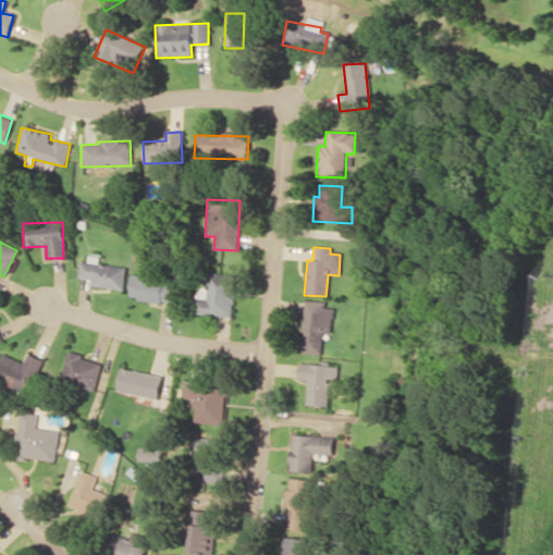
[(97,264),(98,257),(86,256),(85,262),(77,261),(76,279),(88,280),(87,287),(122,291),(124,268),(97,264)]
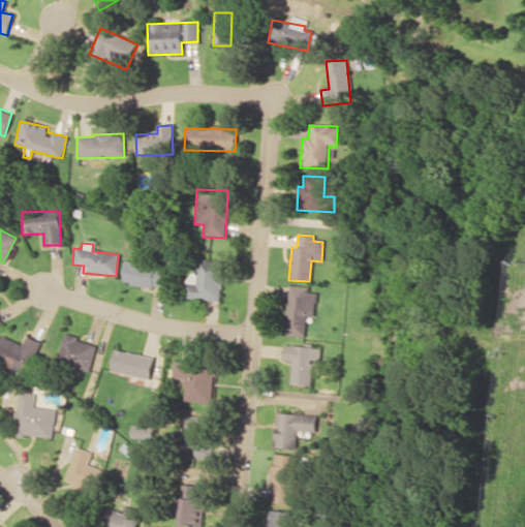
[(221,261),(196,260),(195,275),(184,274),(183,300),(220,302),(221,261)]
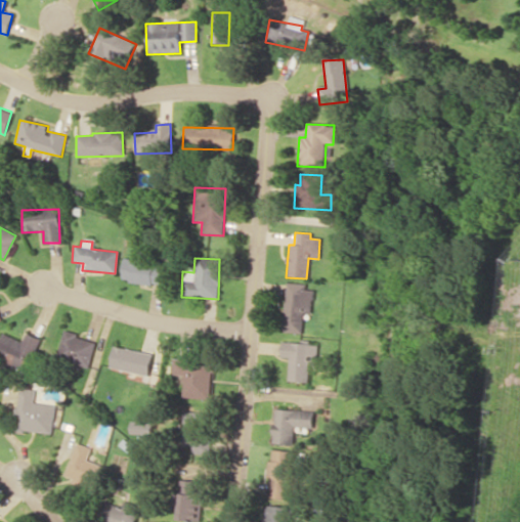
[(166,267),(123,260),(119,280),(163,288),(166,267)]
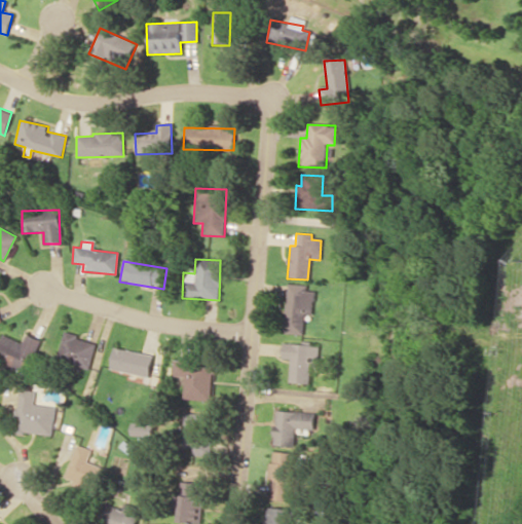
[(281,334),(302,336),(304,314),(311,315),(314,292),(306,291),(306,287),(287,284),(281,334)]
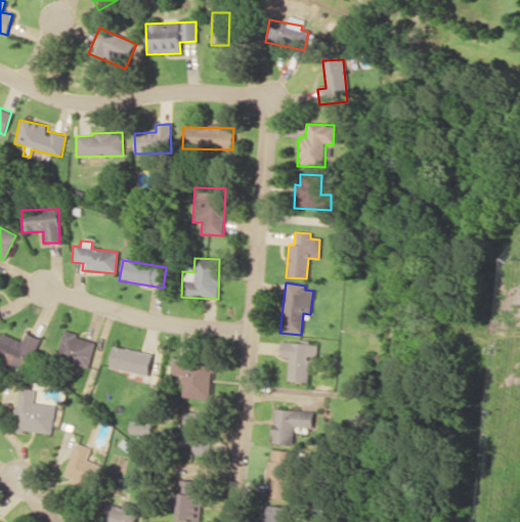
[(61,332),(53,358),(86,368),(94,342),(61,332)]
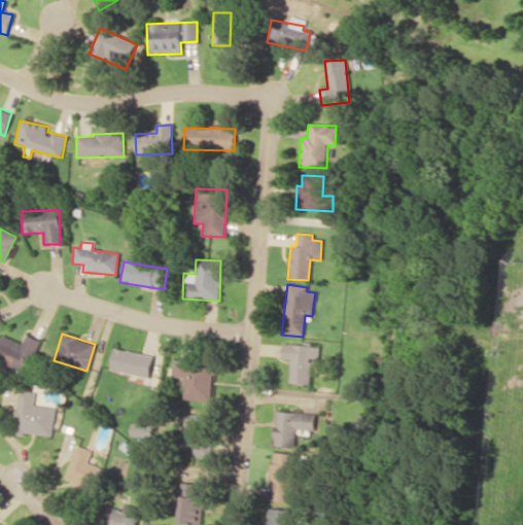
[(0,336),(0,364),(25,375),(39,342),(24,335),(20,344),(0,336)]
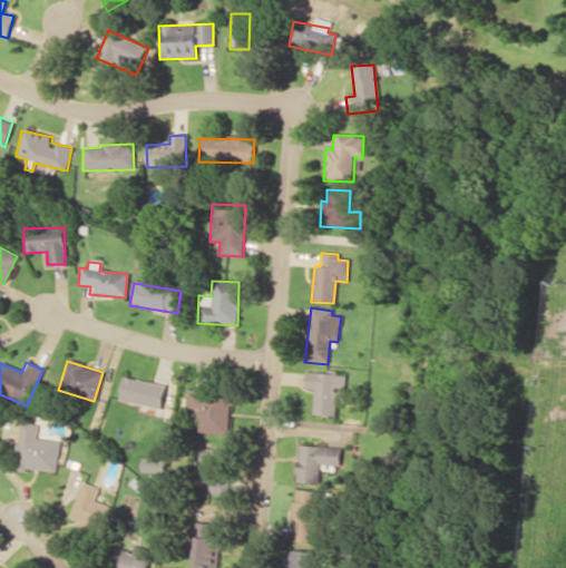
[(334,417),(335,398),(343,398),(344,374),(304,373),(303,391),(312,391),(311,415),(334,417)]
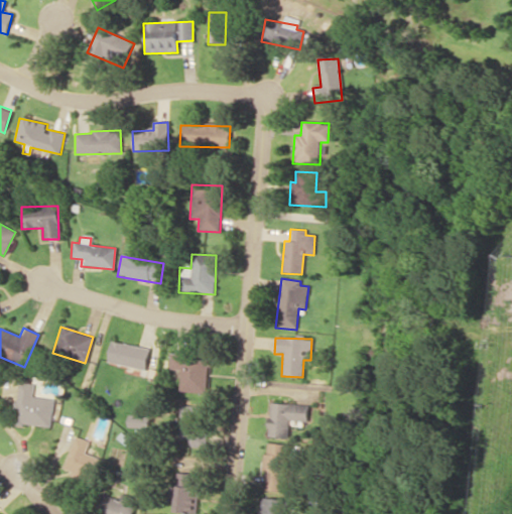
[(143,372),(149,350),(109,341),(104,362),(143,372)]
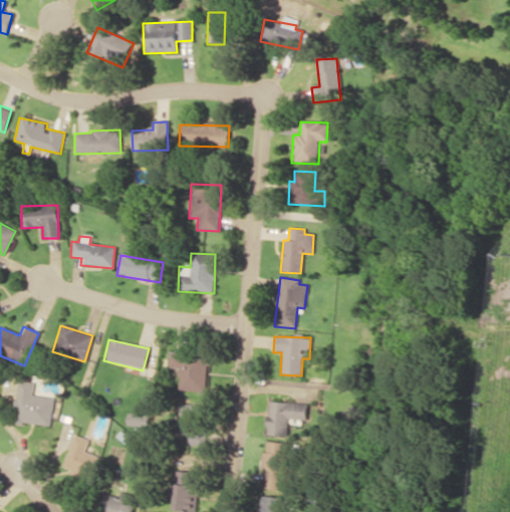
[(205,392),(207,354),(167,352),(166,368),(178,369),(177,391),(205,392)]
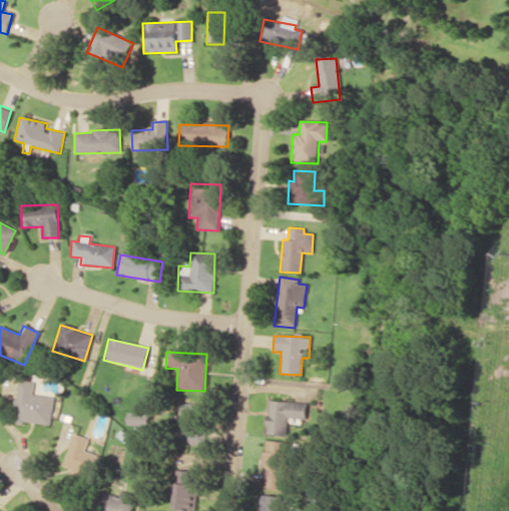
[(52,397),(31,395),(32,382),(16,380),(11,422),(48,427),(52,397)]
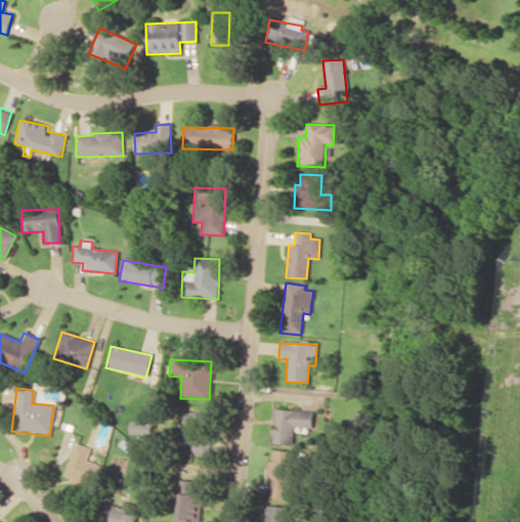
[(311,429),(311,411),(271,409),(270,444),(292,445),(292,428),(311,429)]
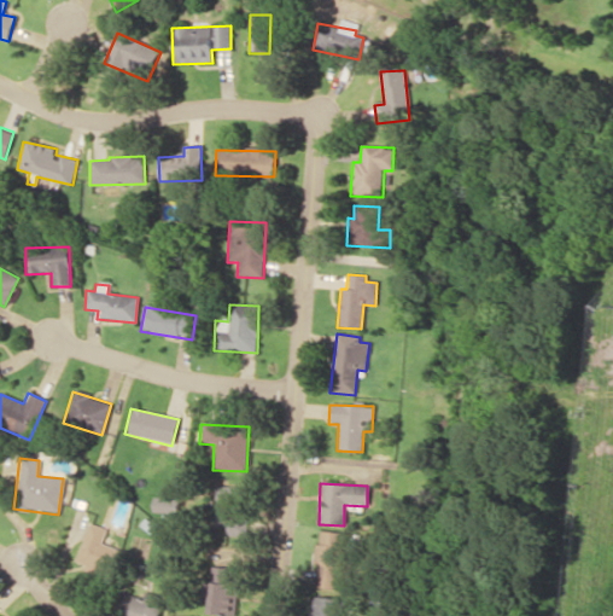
[(211,526),(223,527),(222,536),(238,538),(240,489),(212,488),(211,526)]
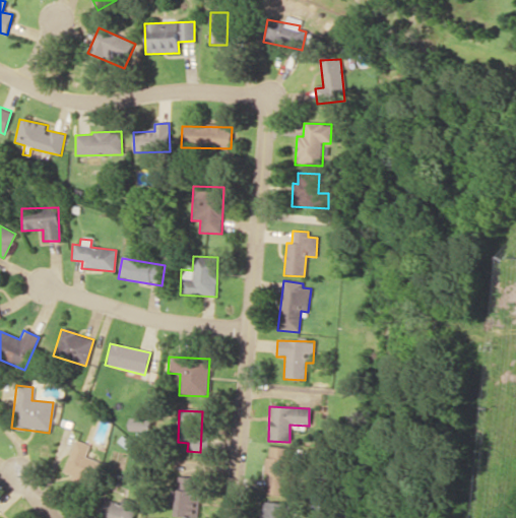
[(127,432),(148,432),(148,419),(127,419),(127,432)]
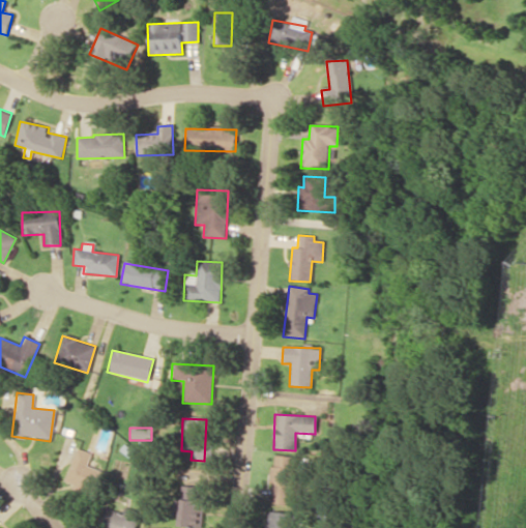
[(90,455),(76,448),(62,481),(93,493),(101,472),(86,466),(90,455)]
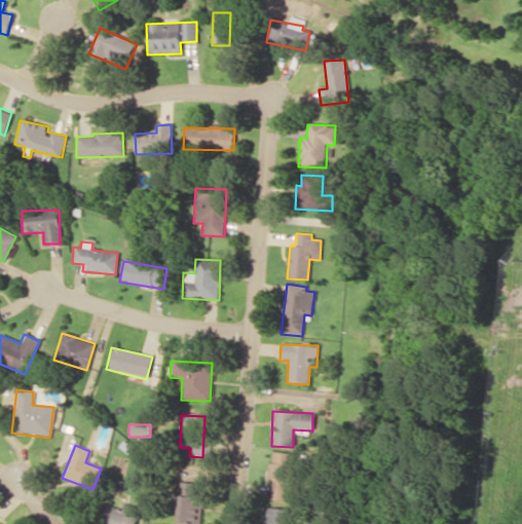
[(292,453),(270,452),(270,462),(267,462),(266,500),(289,501),(290,493),(297,493),(298,477),(291,477),(292,453)]
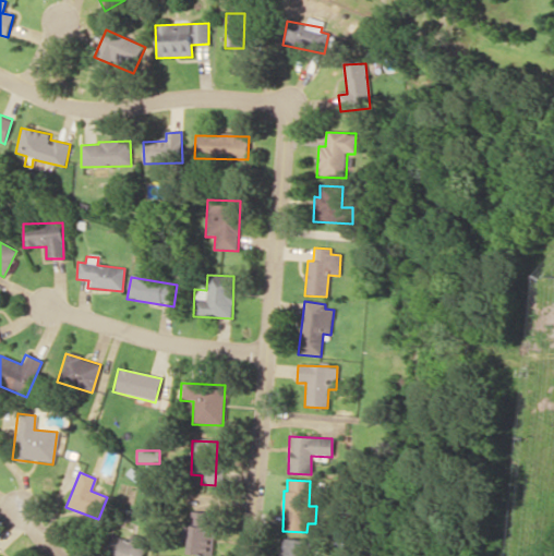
[(212,555),(213,514),(189,512),(188,555),(212,555)]
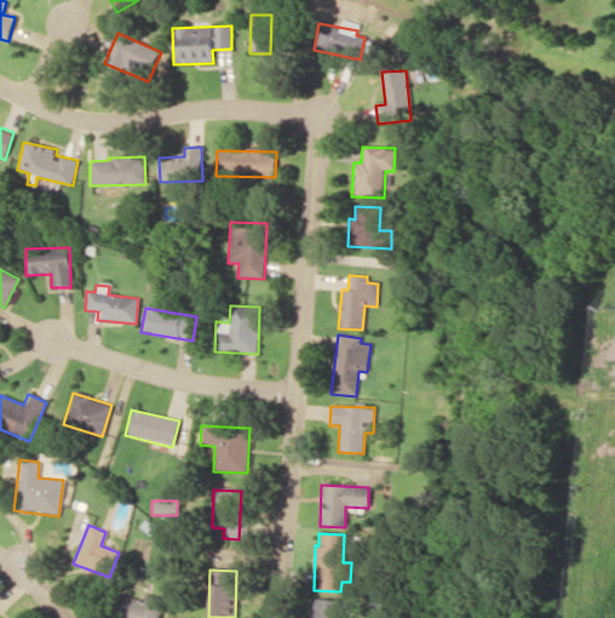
[(159,617),(164,599),(143,594),(142,600),(128,598),(124,617),(159,617)]
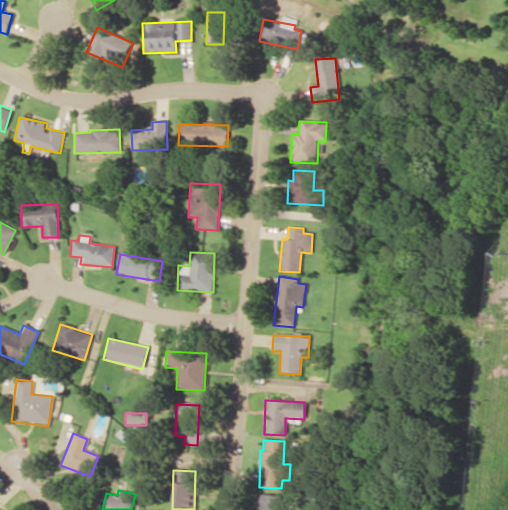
[(284,509),(285,497),(256,495),(255,509),(284,509)]
